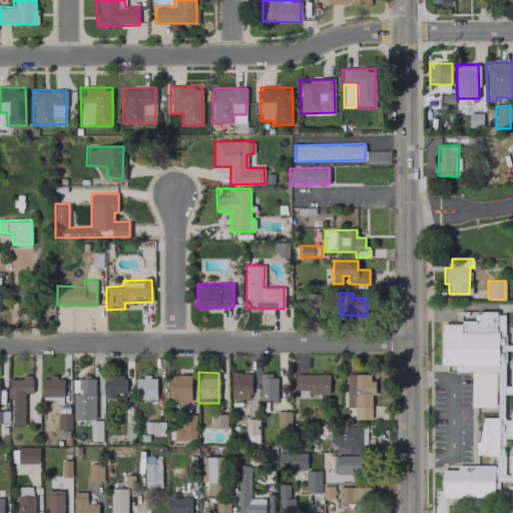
[(250,372),(230,372),(230,399),(250,399),(250,372)]
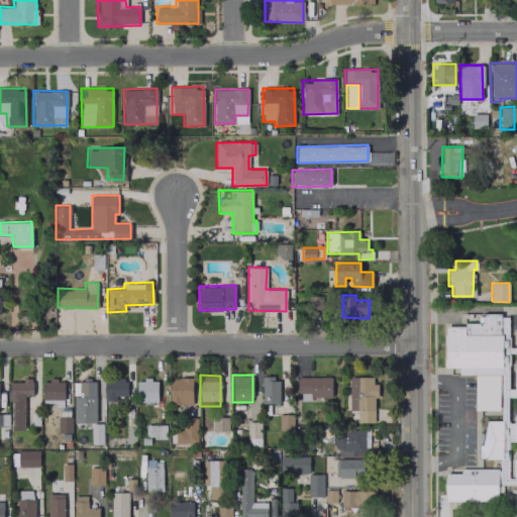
[(192,403),(192,377),(169,378),(170,404),(192,403)]
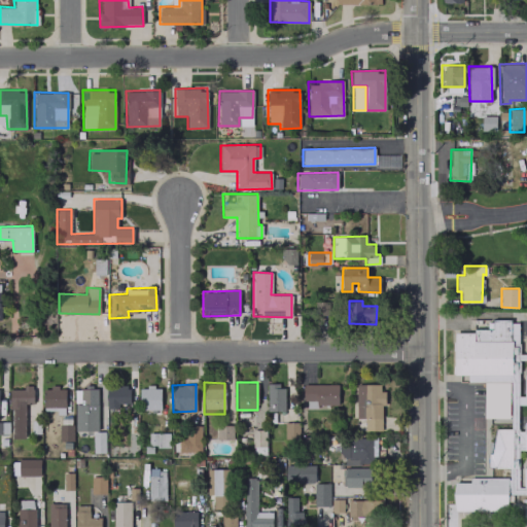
[(268,411),(284,411),(284,384),(267,385),(268,411)]
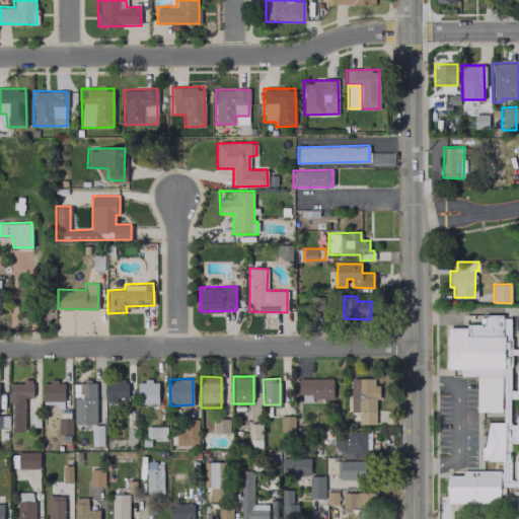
[(332,378),(299,378),(298,393),(311,393),(311,398),(332,398),(332,378)]
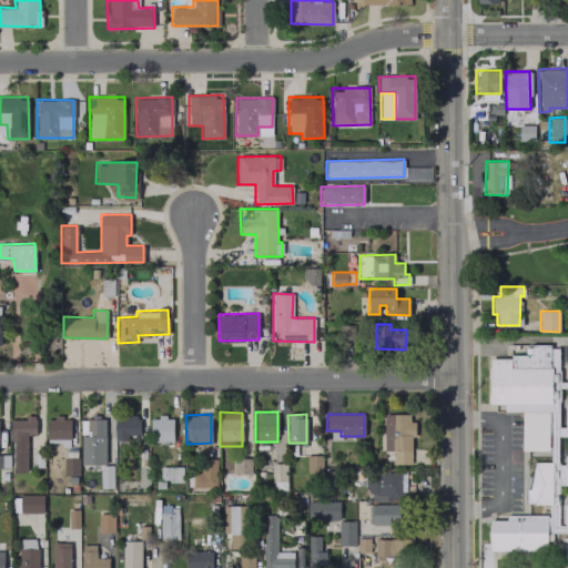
[(393,464),(411,464),(411,436),(415,436),(415,421),(409,421),(409,414),(383,414),(383,450),(393,450),(393,464)]
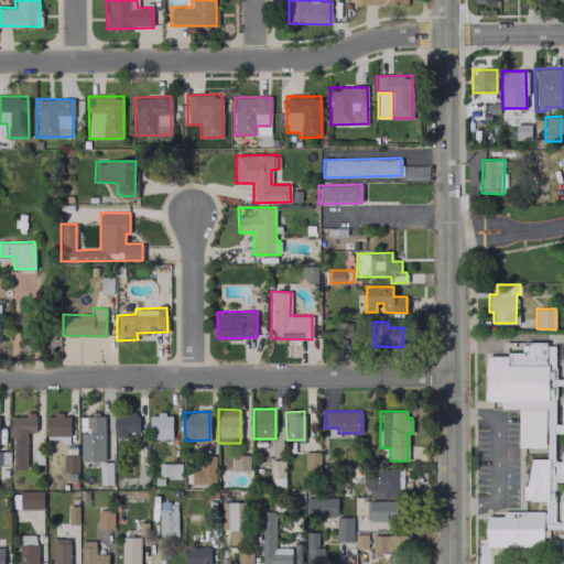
[(26,432),(35,432),(35,412),(24,412),(24,416),(11,416),(11,468),(26,469),(26,432)]
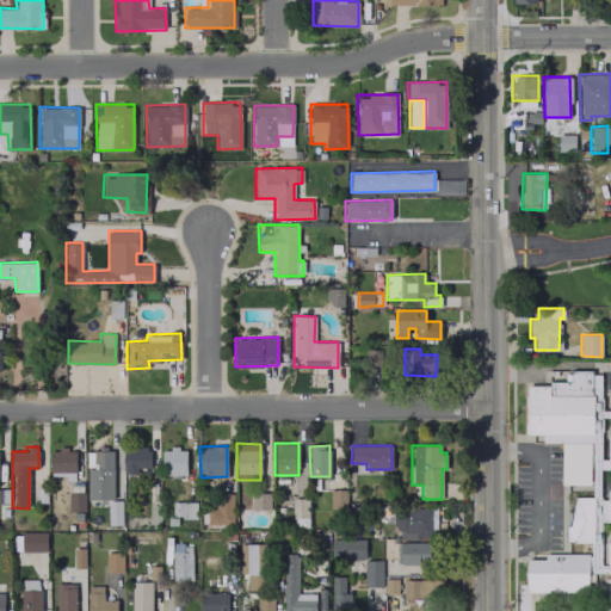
[(123,474),(137,473),(137,468),(149,468),(149,446),(123,448),(123,474)]
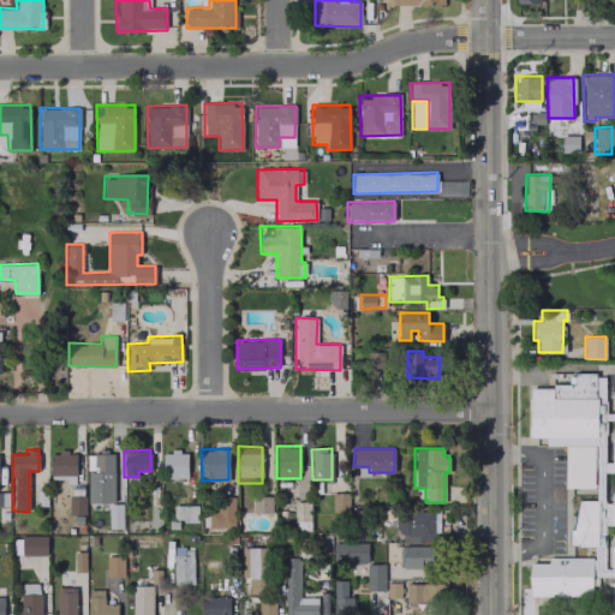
[(187,477),(187,451),(162,452),(162,478),(187,477)]
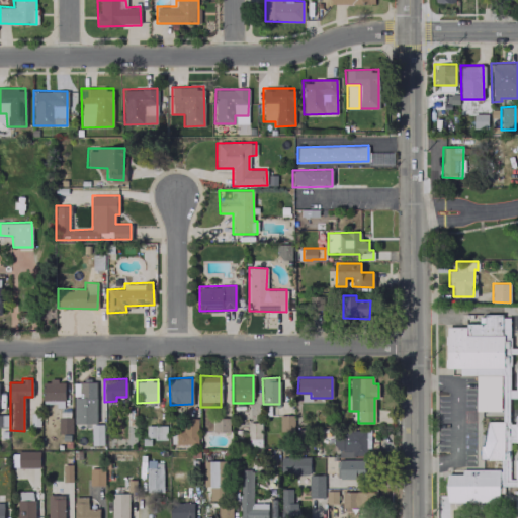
[(64,380),(42,380),(42,400),(64,400),(64,380)]
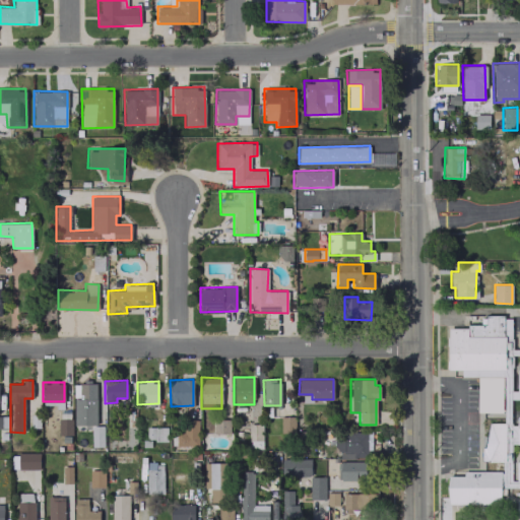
[(96,425),(95,383),(73,384),(74,425),(96,425)]
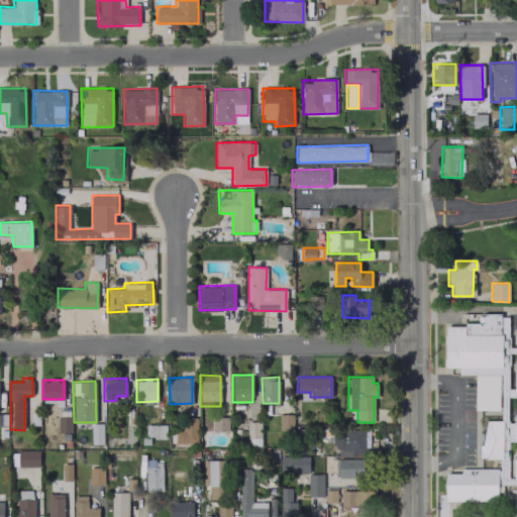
[(280,430),(293,430),(293,414),(279,414),(280,430)]
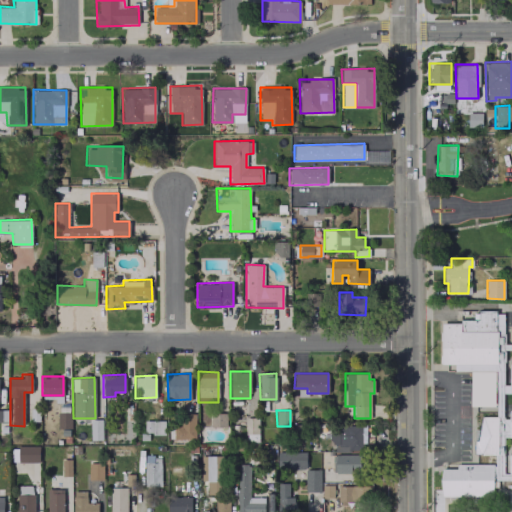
[(70,412),(57,412),(57,428),(70,428),(70,412)]
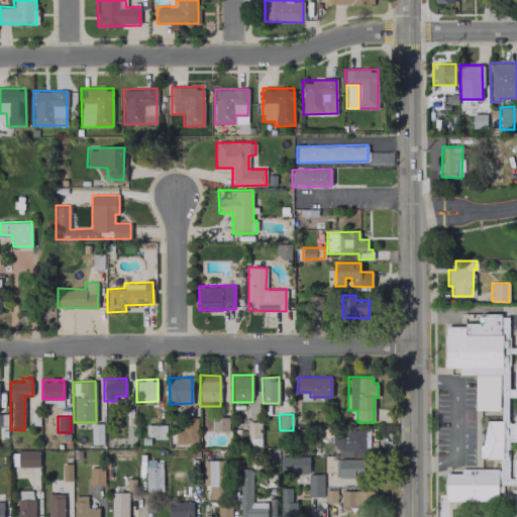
[(176,430),(176,443),(197,442),(196,417),(183,418),(184,429),(176,430)]
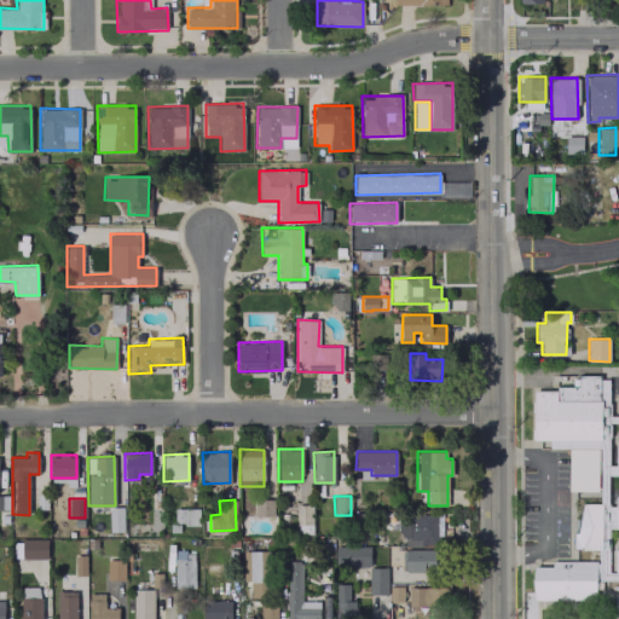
[(296,505),(296,527),(312,527),(312,505),(296,505)]
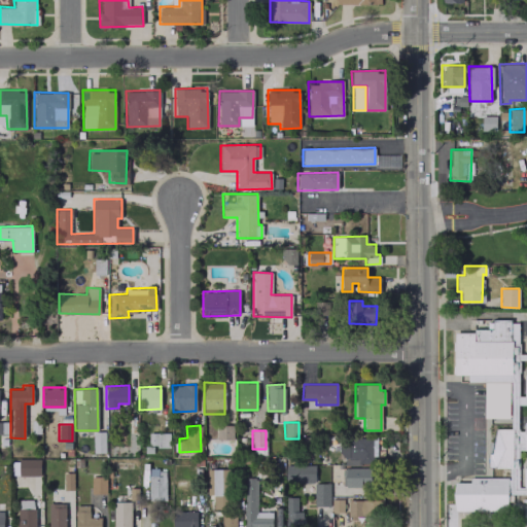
[(149,432),(149,446),(169,446),(169,433),(149,432)]
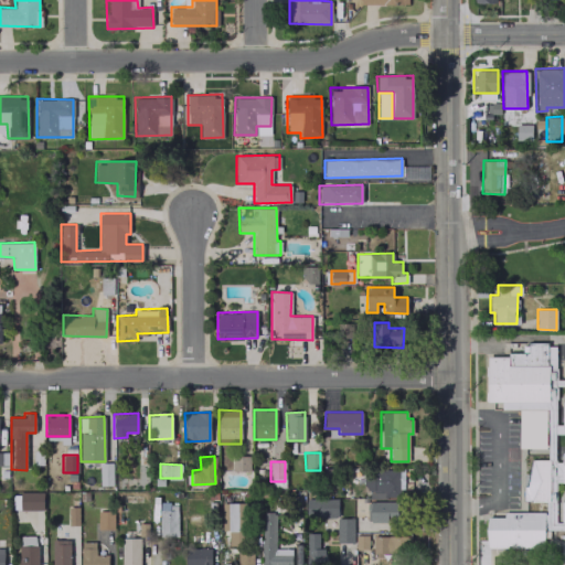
[(366,498),(402,497),(402,469),(365,470),(366,498)]
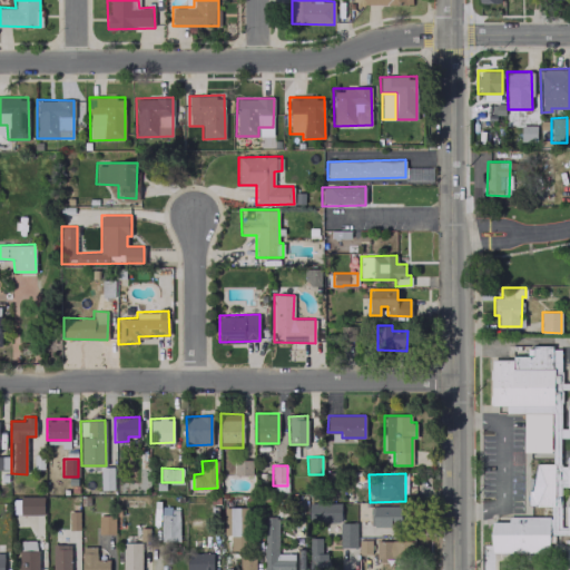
[(43,495),(20,495),(20,514),(43,514),(43,495)]
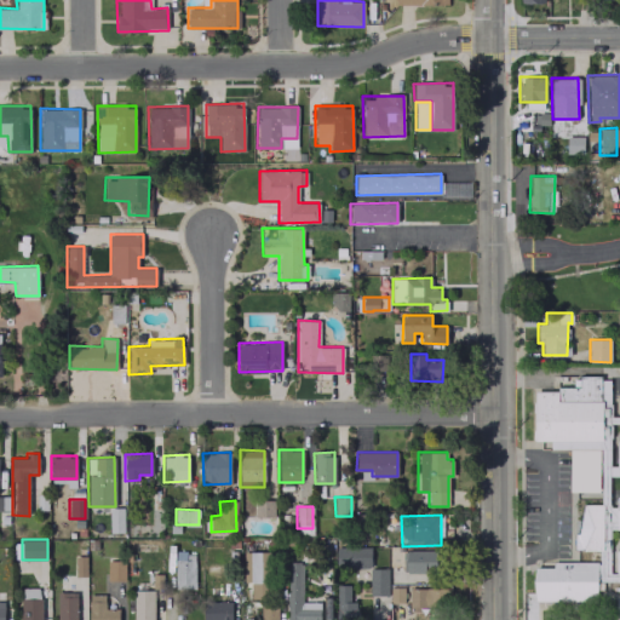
[(336,566),(369,567),(371,547),(336,546),(336,566)]
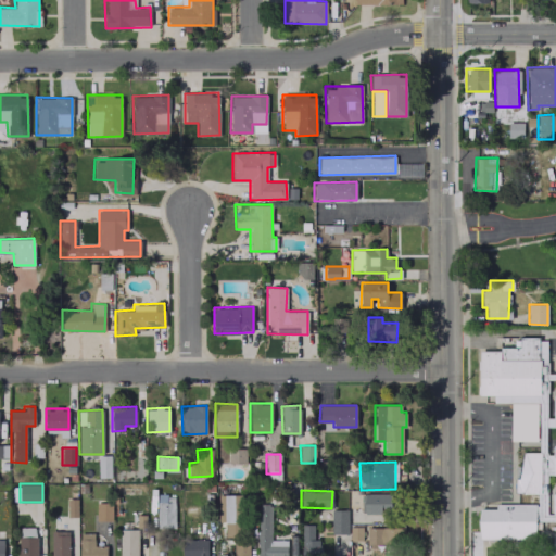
[(391,493),(362,493),(362,513),(391,513),(391,493)]
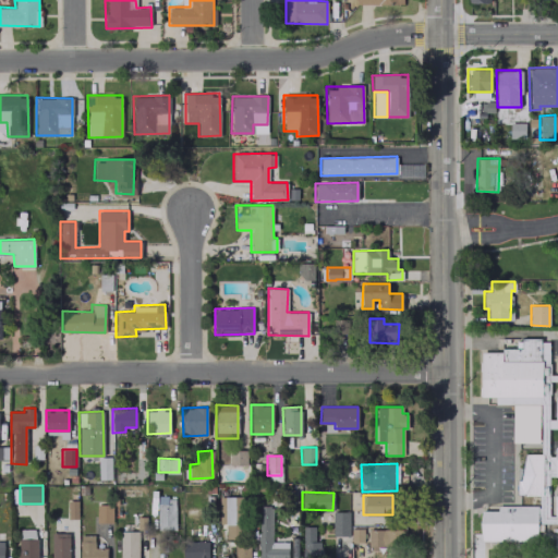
[(225,537),(243,538),(244,497),(226,496),(225,537)]
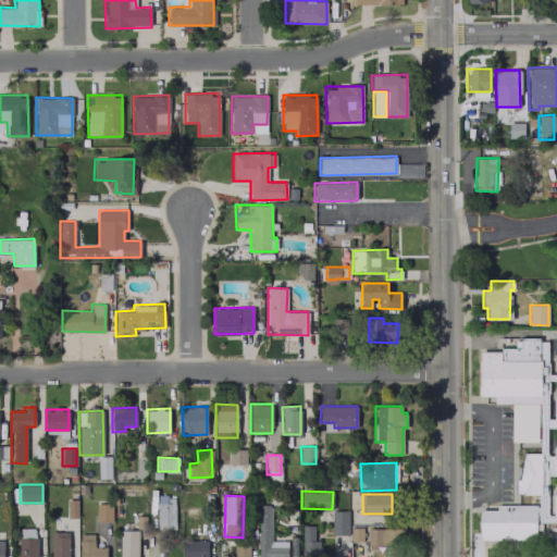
[(174,496),(157,497),(158,529),(175,529),(174,496)]
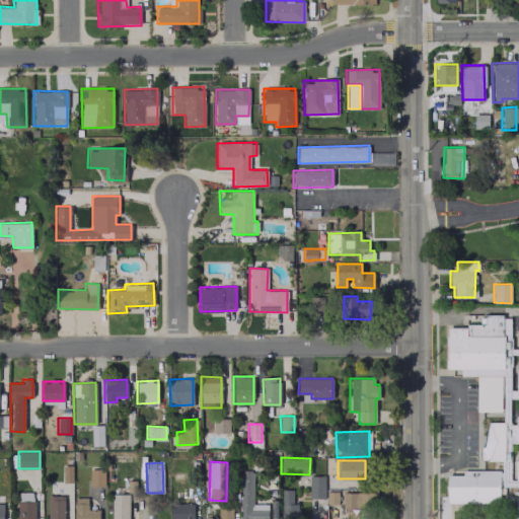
[(90,469),(90,486),(103,486),(104,469),(90,469)]
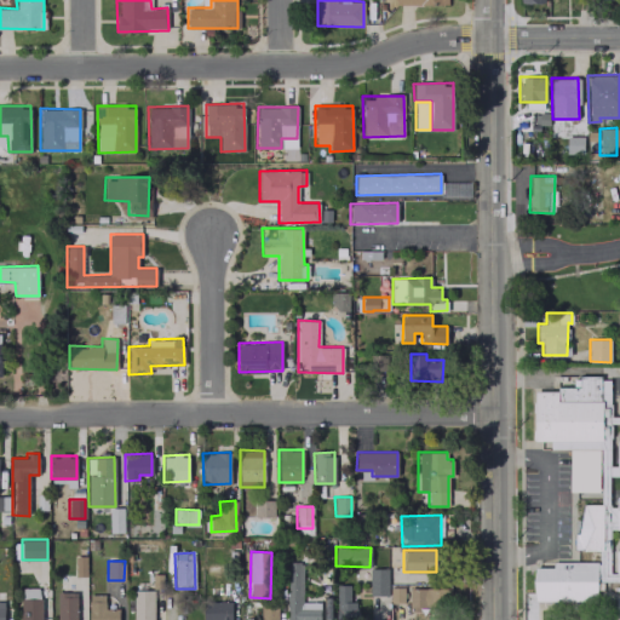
[(286,619),(281,619),(277,619),(277,603),(260,603),(259,619),(319,619),(320,602),(302,602),(302,562),(287,562),(286,619)]
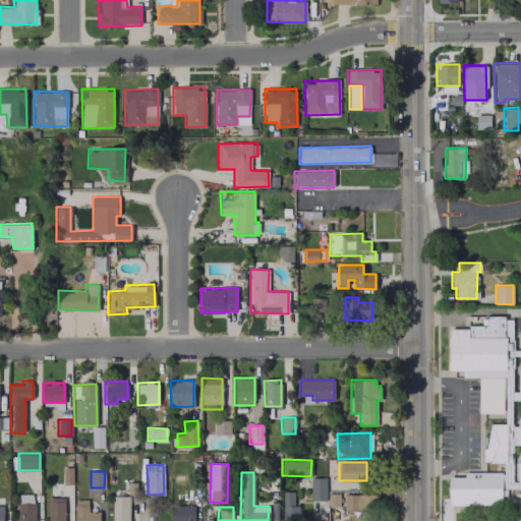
[(502,472),(464,472),(464,477),(449,476),(448,505),(502,506),(502,472)]
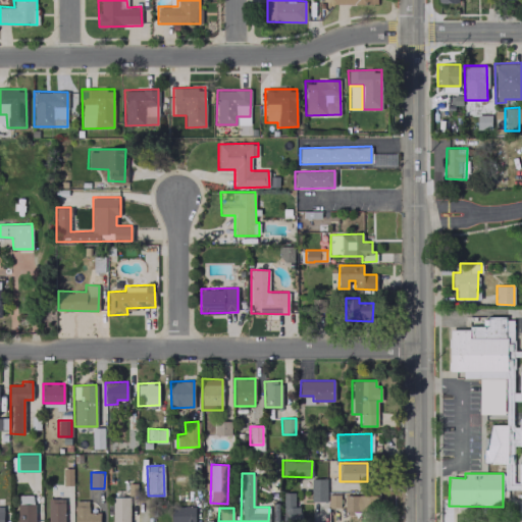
[(311,501),(326,501),(325,478),(311,479),(311,501)]
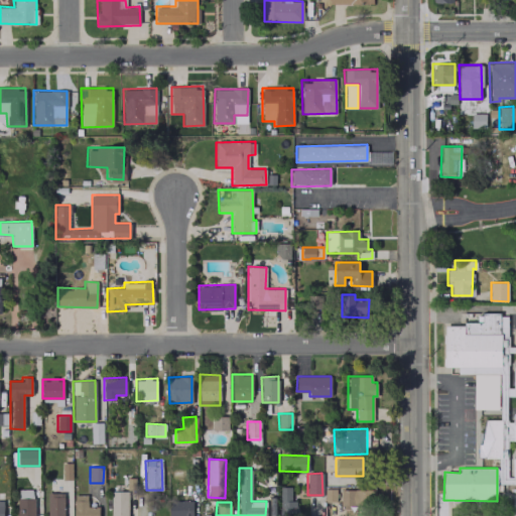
[(290,486),(280,486),(280,515),(297,515),(297,500),(291,500),(290,486)]
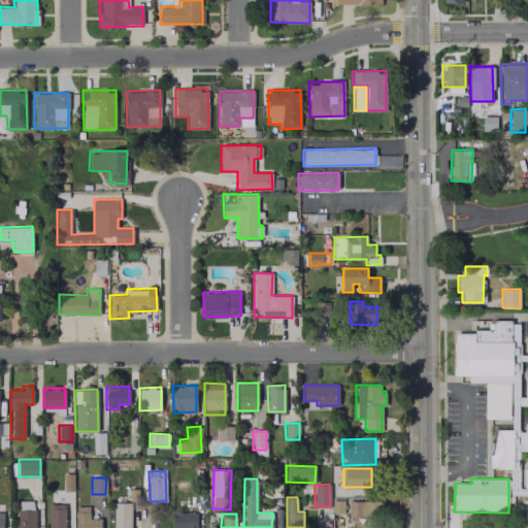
[(33,508),(32,500),(18,500),(18,509),(33,508)]
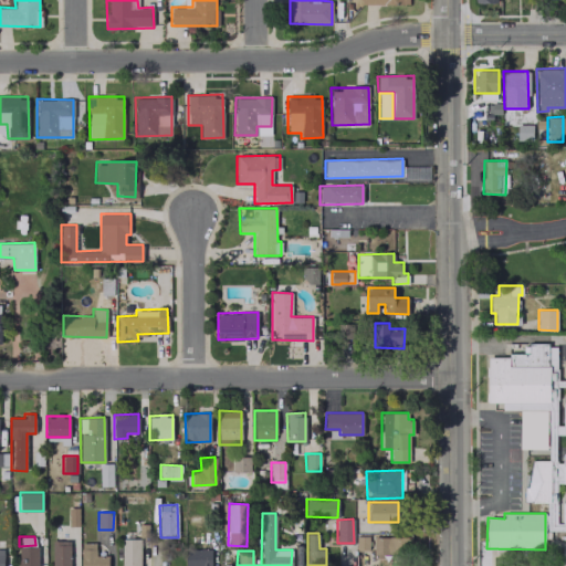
[(374,537),(374,555),(411,555),(410,536),(374,537)]
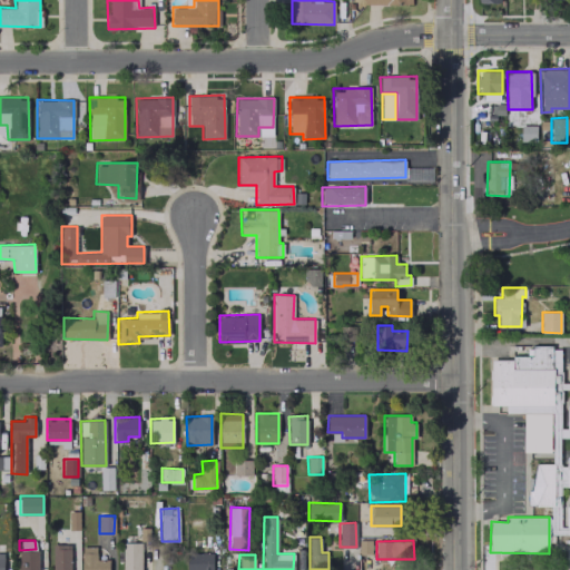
[(123,569),(140,569),(140,542),(123,542),(123,569)]
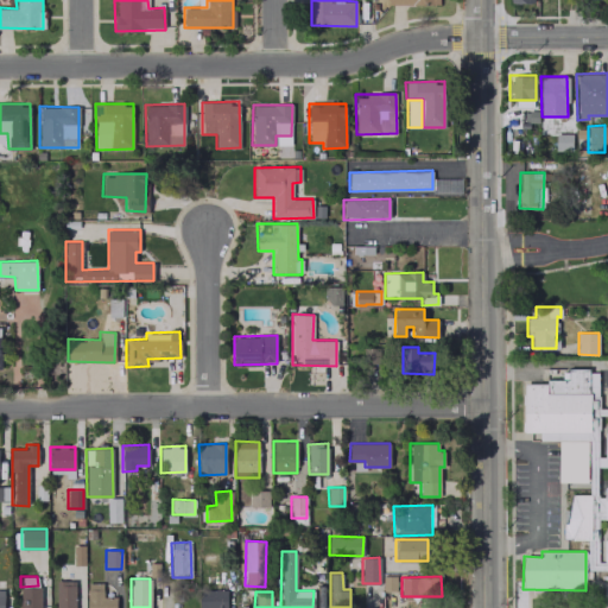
[(56,607),(75,607),(75,580),(56,581),(56,607)]
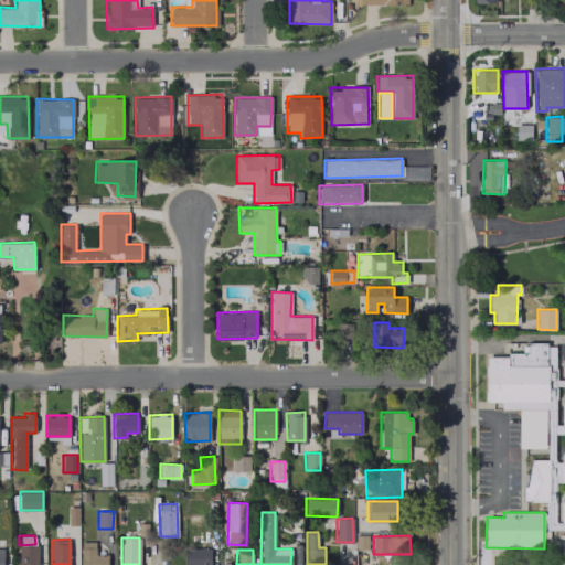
[(107,564),(107,554),(95,555),(95,542),(81,542),(81,564),(107,564)]
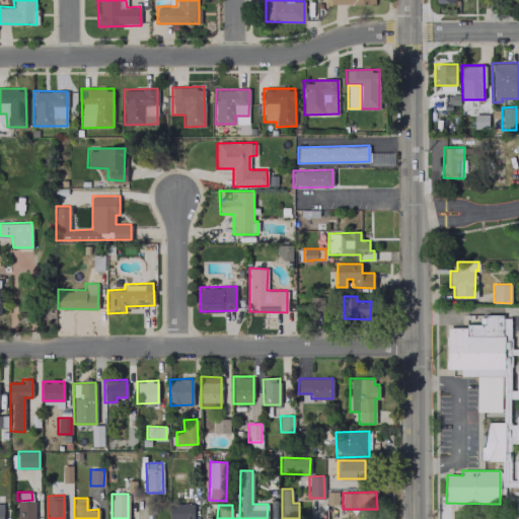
[(34,518),(34,501),(15,502),(15,518),(34,518)]
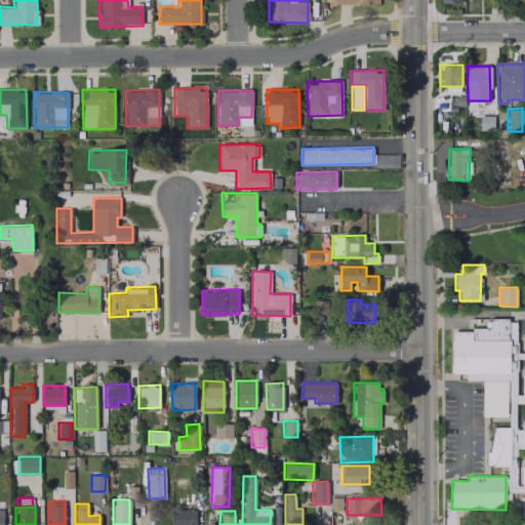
[(196,524),(196,510),(172,510),(171,524),(196,524)]
